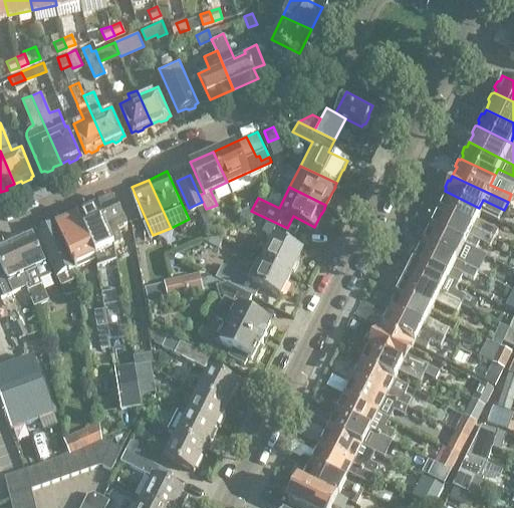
[(481,208),(479,208),(447,192),(446,194),(445,193),(438,209),(493,235),(497,228),(476,218),(481,208)]
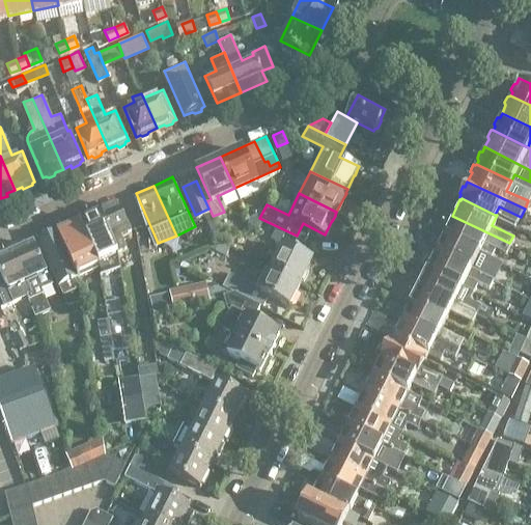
[(118,201),(99,210),(117,252),(122,249),(122,248),(127,246),(122,236),(132,231),(118,201)]
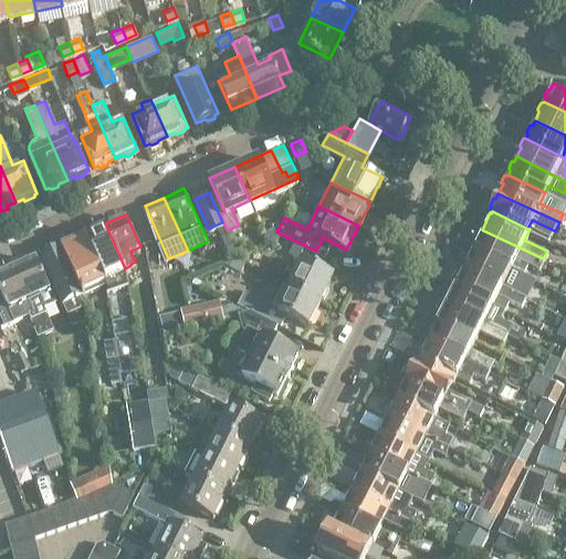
[(125,269),(105,223),(85,232),(105,276),(104,277),(105,282),(109,289),(129,281),(125,269)]
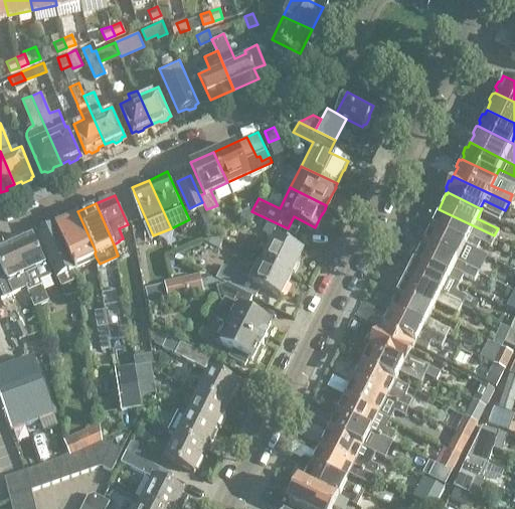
[(250,210),(248,205),(239,209),(243,218),(248,216),(250,210)]
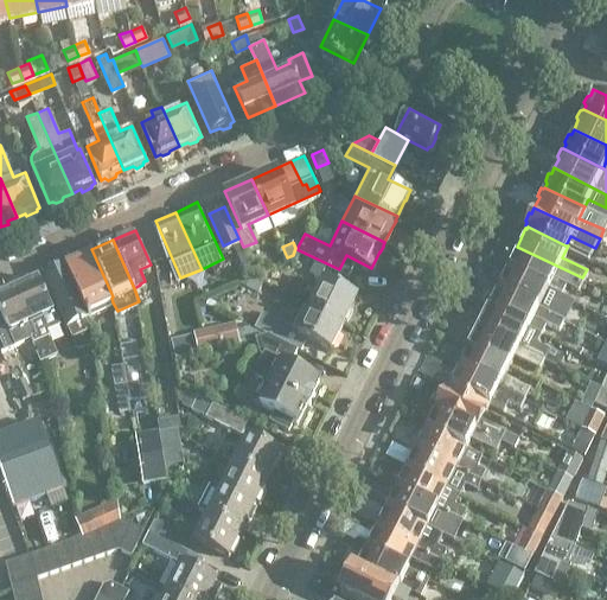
[(582,278),(517,247),(513,253),(508,266),(548,286),(561,292),(566,282),(577,288),(582,278)]
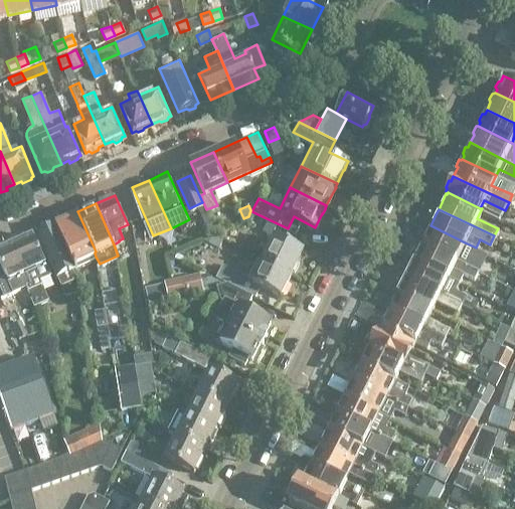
[(75,266),(96,257),(95,252),(96,251),(77,211),(76,211),(76,212),(56,221),(75,266)]
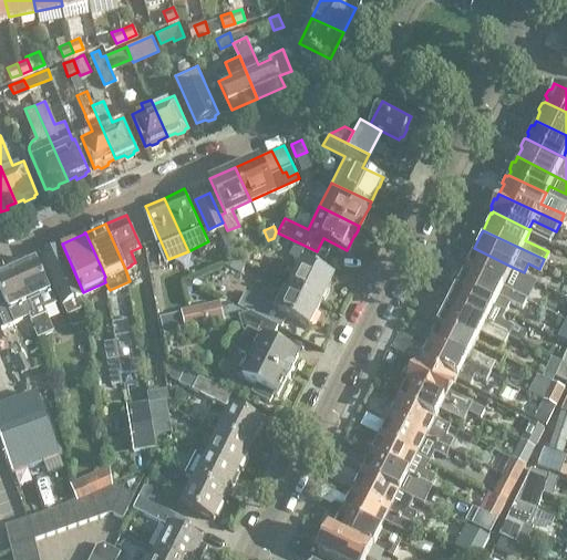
[(303,246),(294,240),(288,251),(298,257),(303,246)]
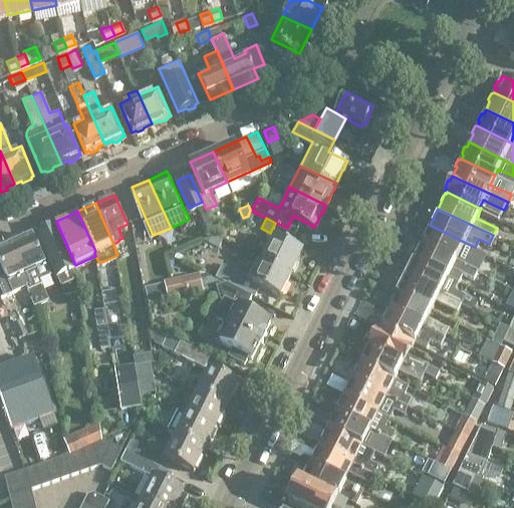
[(56,221),(37,229),(57,274),(58,273),(63,283),(77,276),(73,266),(75,265),(56,221)]
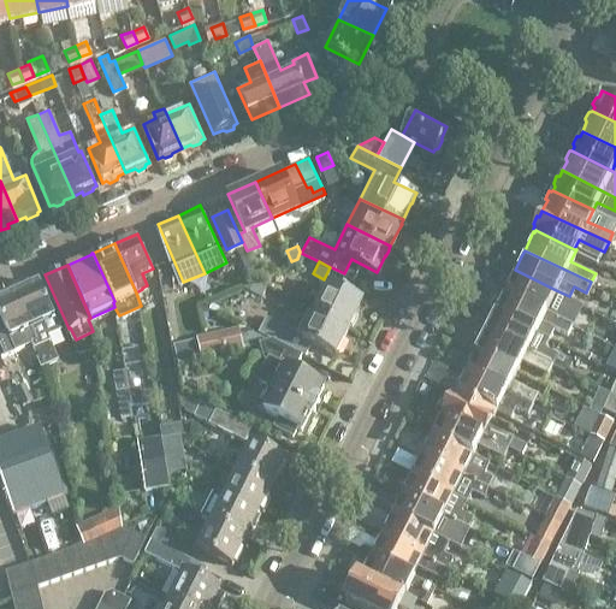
[(556,290),(515,270),(514,272),(504,290),(572,321),(576,312),(551,300),(556,290)]
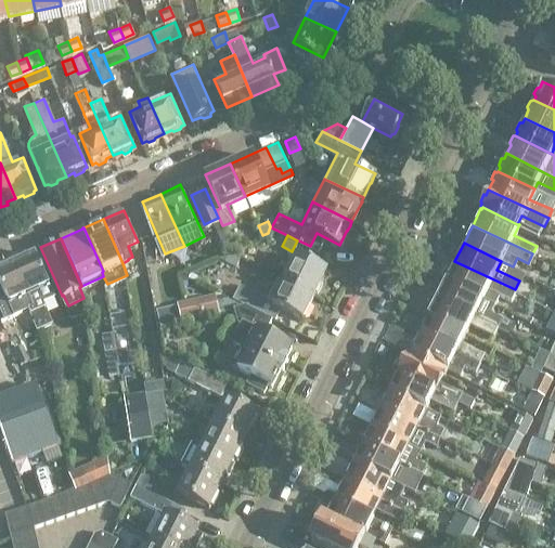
[(232,265),(240,256),(229,248),(222,257),(232,265)]
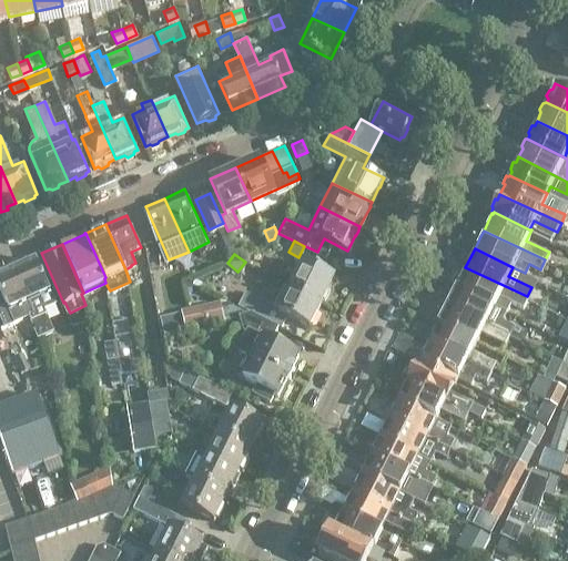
[(36,255),(16,264),(37,309),(30,313),(31,316),(40,334),(54,327),(39,294),(51,288),(36,255)]
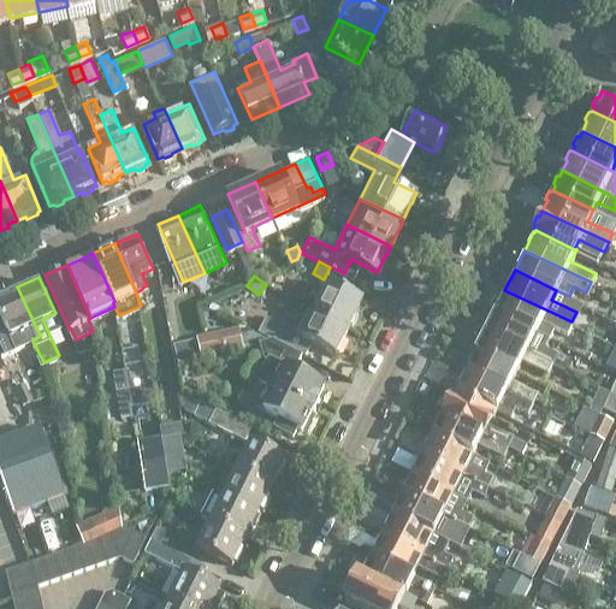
[(315,307),(349,324),(350,320),(351,321),(356,312),(355,311),(362,297),(329,281),(315,307)]
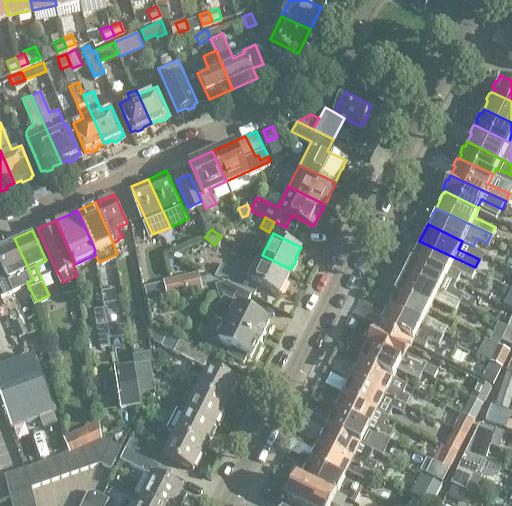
[(33,279),(14,238),(0,244),(0,256),(7,271),(0,274),(0,281),(5,292),(24,283),(25,286),(28,285),(27,282),(33,279)]
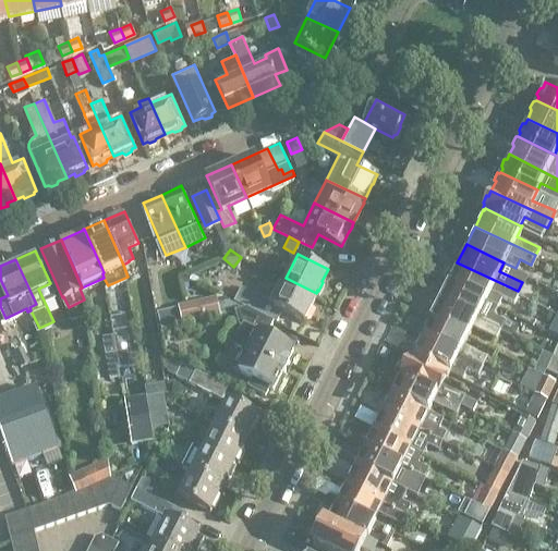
[(518,291),(457,262),(455,268),(448,280),(485,298),(497,304),(501,294),(522,305),(526,295),(518,291)]
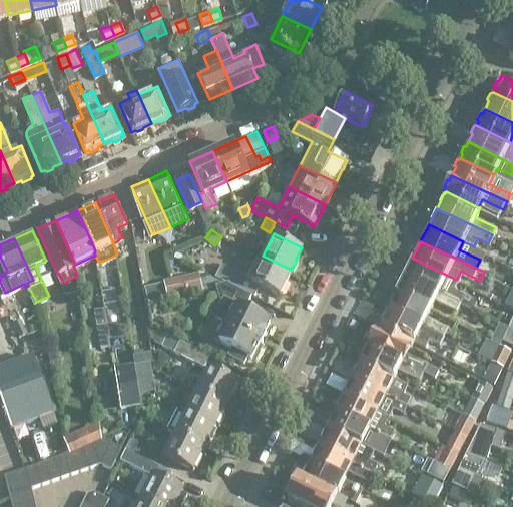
[(247,275),(221,262),(214,275),(253,294),(260,283),(280,293),(281,289),(283,290),(287,282),(285,281),(291,270),(263,256),(258,254),(247,275)]
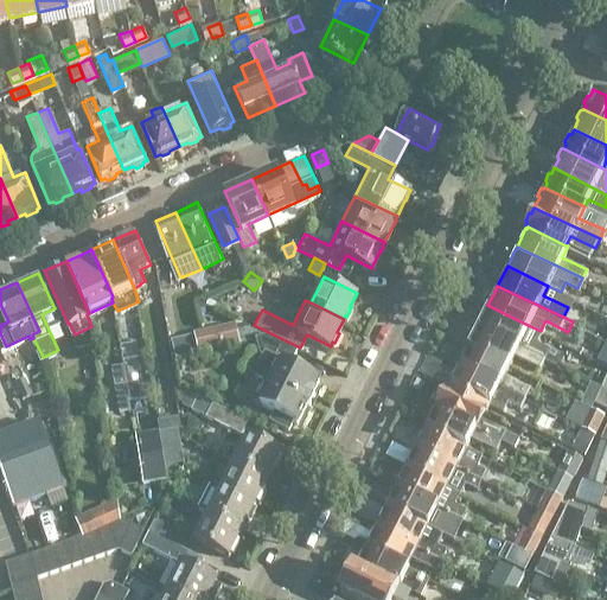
[(528,325),(487,305),(487,306),(478,325),(544,356),(548,346),(523,334),(528,325)]
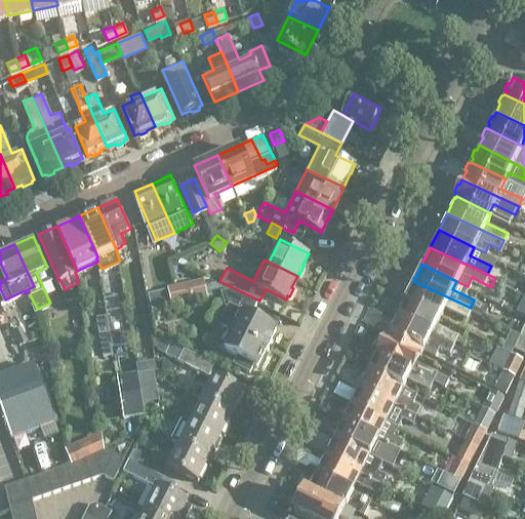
[(202,274),(166,282),(167,286),(156,288),(159,304),(170,302),(170,300),(206,292),(202,274)]
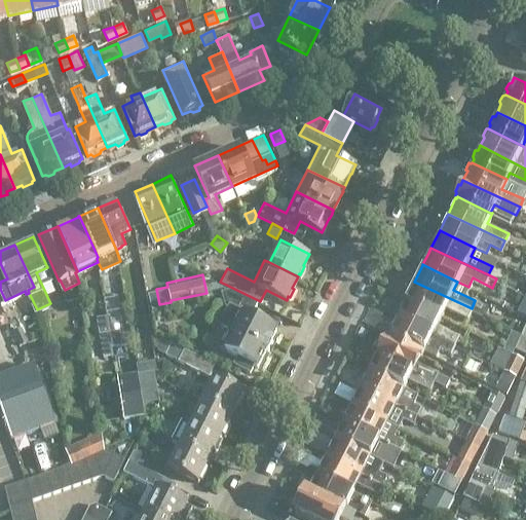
[(472,308),(414,282),(411,288),(410,287),(407,294),(408,295),(406,298),(442,316),(446,306),(467,317),(472,308)]
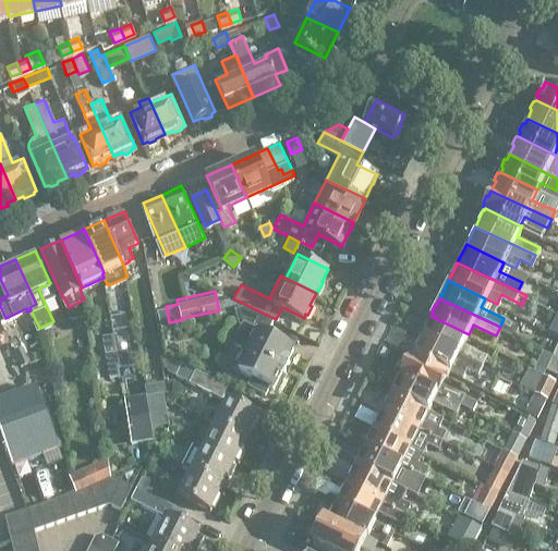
[(274,386),(275,383),(282,367),(286,368),(290,358),(288,357),(292,347),(293,345),(291,345),(291,344),(266,334),(273,319),(246,308),(241,306),(235,320),(243,323),(243,325),(235,342),(239,343),(239,344),(244,346),(243,349),(242,349),(235,366),(239,368),(238,368),(254,375),(251,383),(267,391),(269,383),(273,384),(271,384),(274,386)]
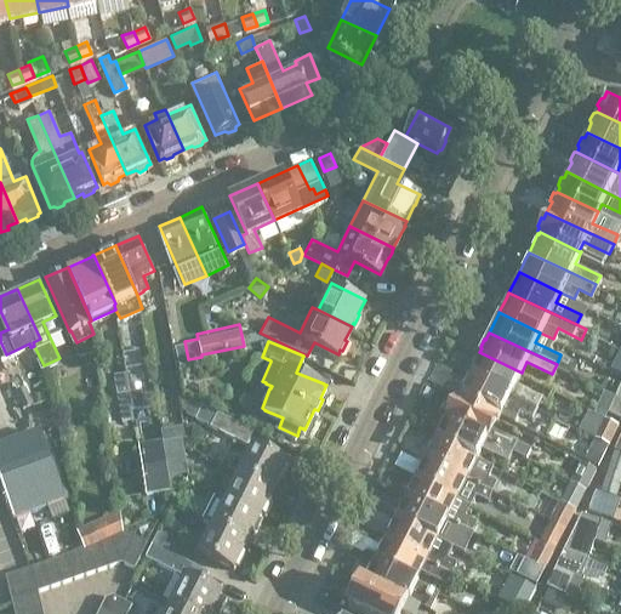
[(522,373),(479,352),(478,352),(476,357),(477,358),(469,373),(536,404),(541,394),(516,382),(522,373)]
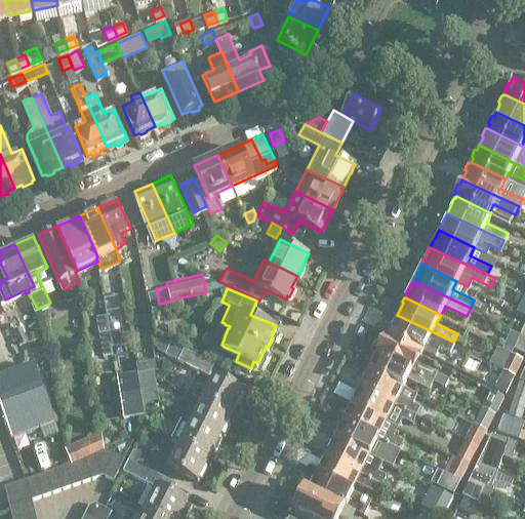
[(108,312),(107,312),(97,314),(99,330),(104,352),(114,350),(113,343),(110,327),(108,312)]
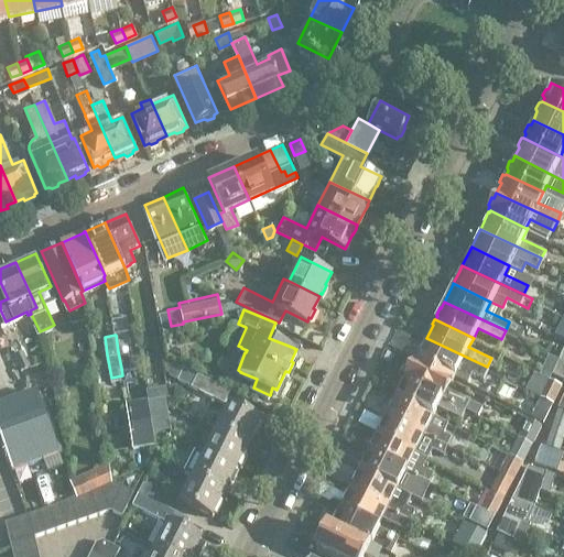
[(487,367),(426,338),(423,343),(422,342),(418,350),(420,351),(418,356),(455,373),(459,364),(483,375),(481,378),(499,386),(501,383),(506,385),(510,378),(487,367)]
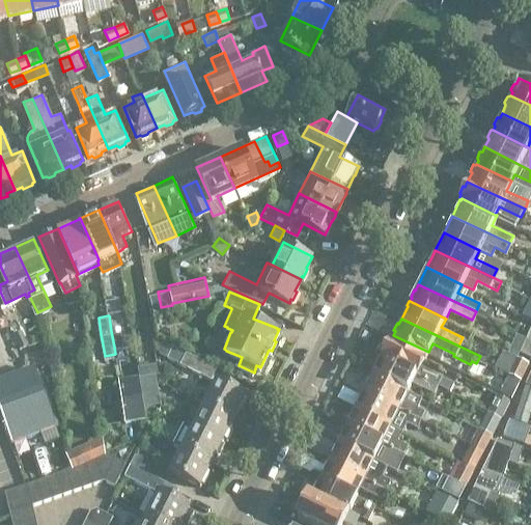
[(21,328),(12,332),(19,347),(28,342),(21,328)]
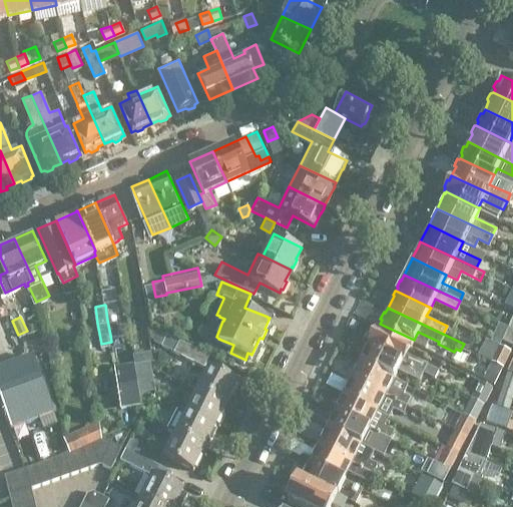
[(116,318),(107,320),(110,335),(118,333),(116,318)]
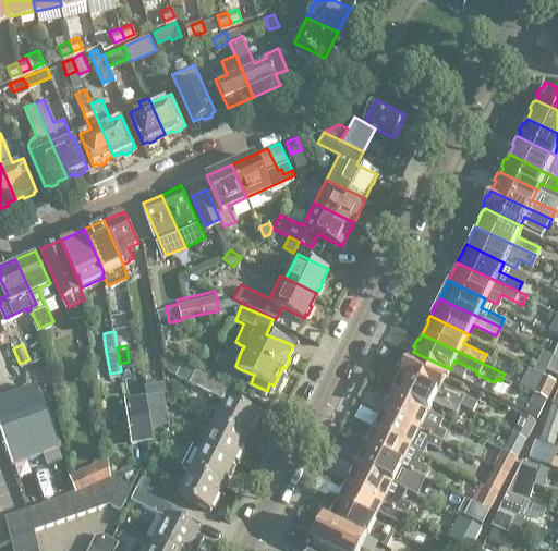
[(227,382),(181,360),(165,353),(160,363),(167,366),(166,368),(221,395),(227,382)]
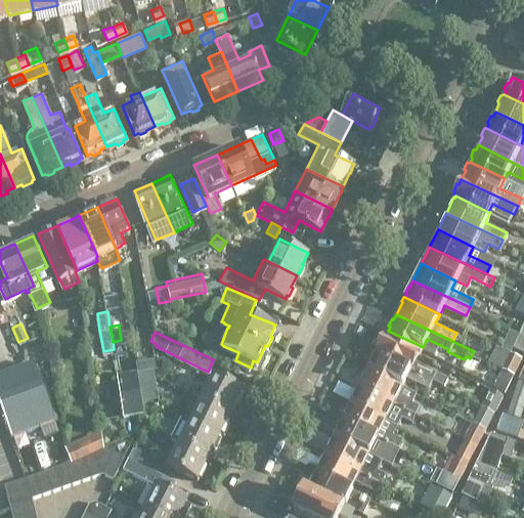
[(380,343),(376,350),(433,378),(437,371),(416,359),(420,350),(385,333),(384,336),(382,335),(378,342),(380,343)]
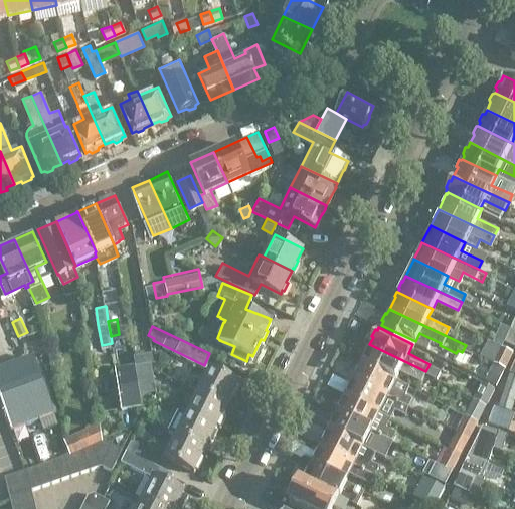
[(504,339),(514,344),(514,343),(514,329),(509,327),(504,339)]
